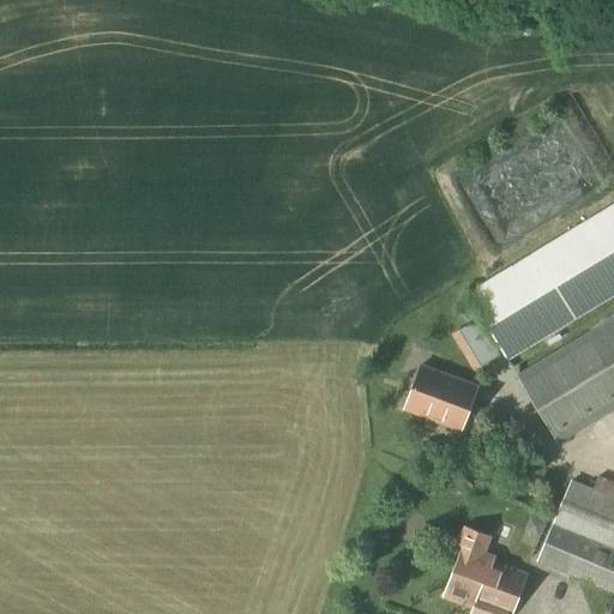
[(507,362),(613,298),(613,203),(465,293),(507,362)]
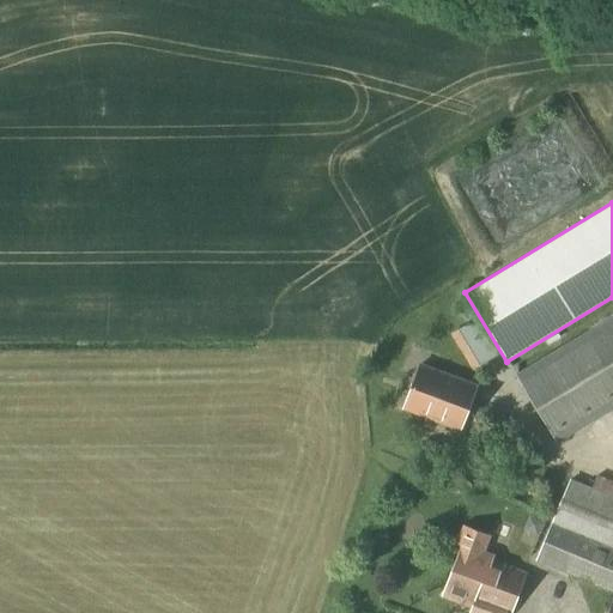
[(556,444),(612,408),(612,317),(516,377),(556,444)]
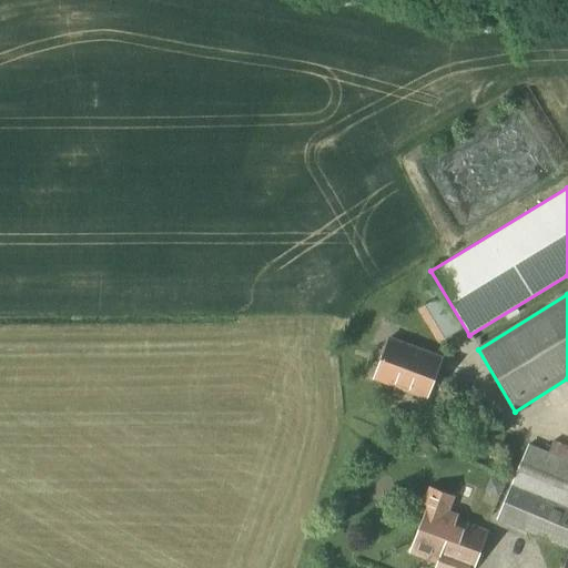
[(388,337),(373,381),(388,386),(412,396),(427,402),(444,357),(388,337)]
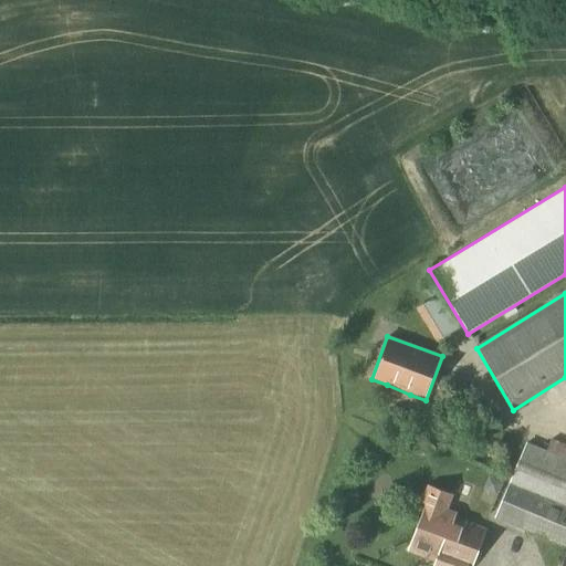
[(565,565),(565,448),(549,441),(545,453),(525,446),(496,512),(536,528),(534,534),(565,547),(565,554),(561,565),(565,565)]
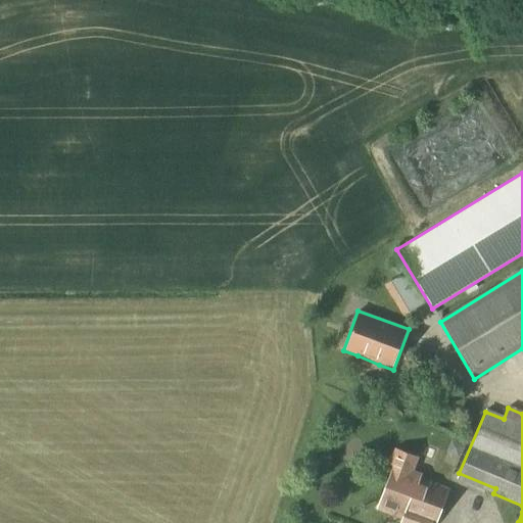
[(322,457),(329,458),(332,447),(325,445),(322,457)]
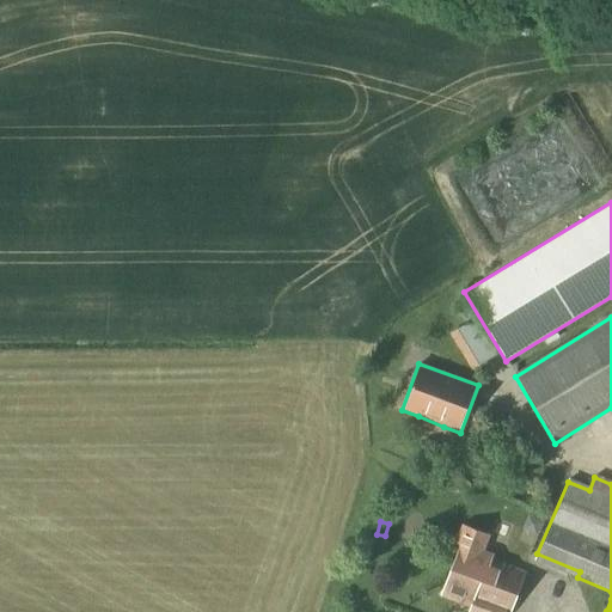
[(509,611),(525,574),(490,561),(493,556),(482,552),(489,536),(463,525),(456,544),(460,545),(441,595),(477,610),(476,611),(509,611)]
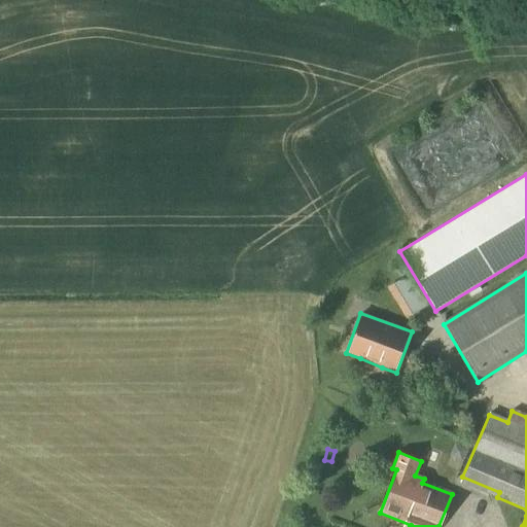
All buildings are outlined.
